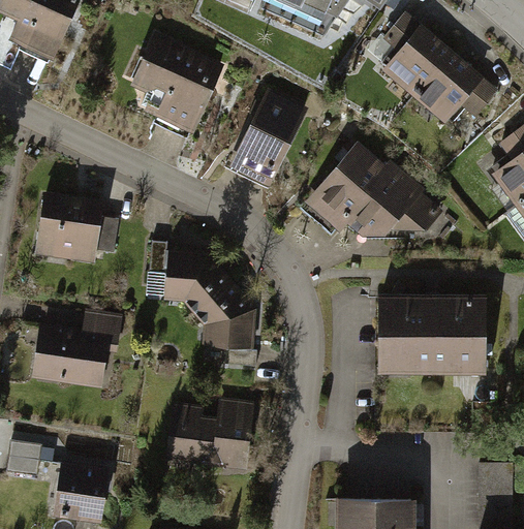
[(81,0),(0,0),(0,6),(19,14),(8,36),(55,57),(81,0)]
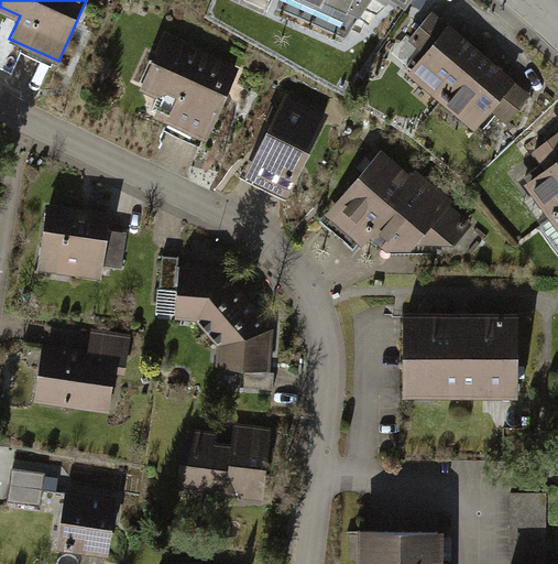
[(294,0),(341,21),(350,0),(359,0),(362,1),(362,0),(294,0)]
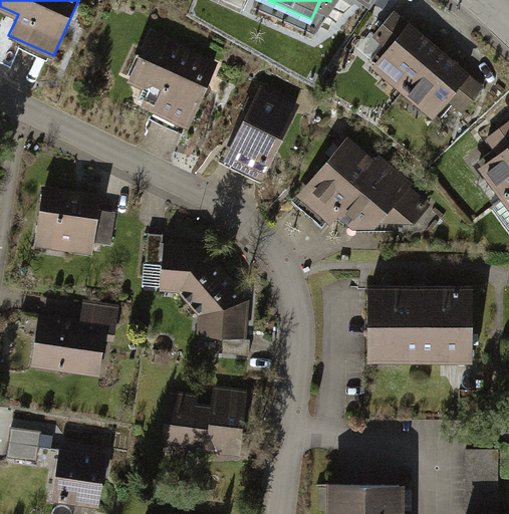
[(402,88),(439,45),(399,10),(375,37),(386,46),(371,62),(402,88)]
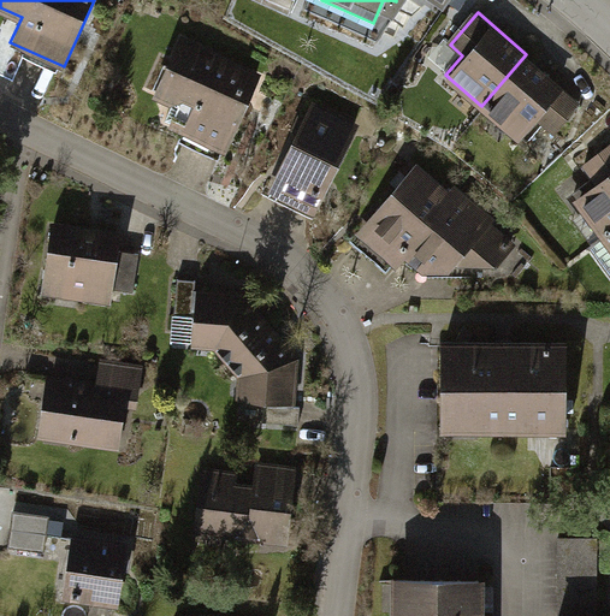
[(262,72),(177,37),(152,96),(177,107),(166,135),(226,160),(262,72)]
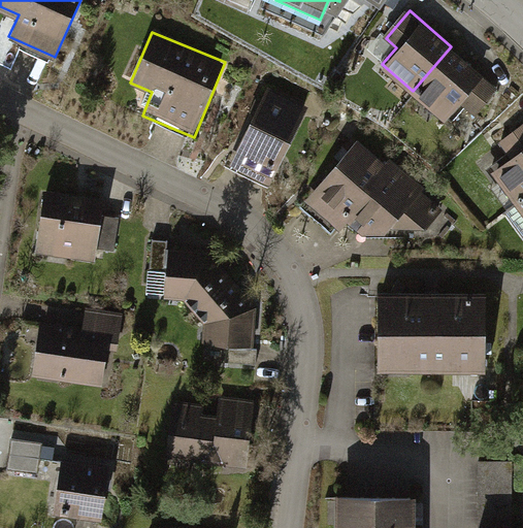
[(451,46),(413,91),(446,120),(462,101),(476,113),(498,88),(451,46)]
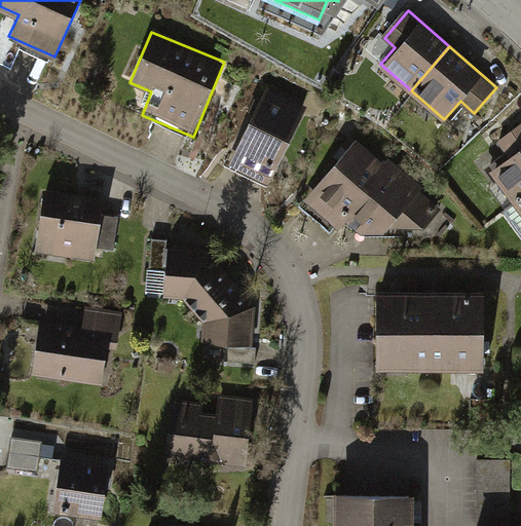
[(306,106),(267,87),(228,166),(267,185),(306,106)]
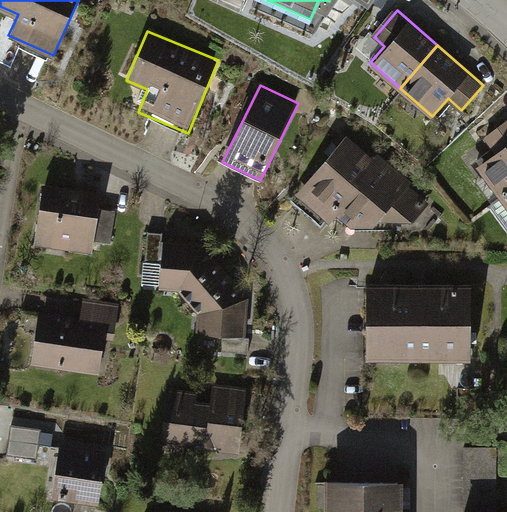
[(506,197),(506,120),(484,137),(494,151),(476,164),(503,201),(506,197)]
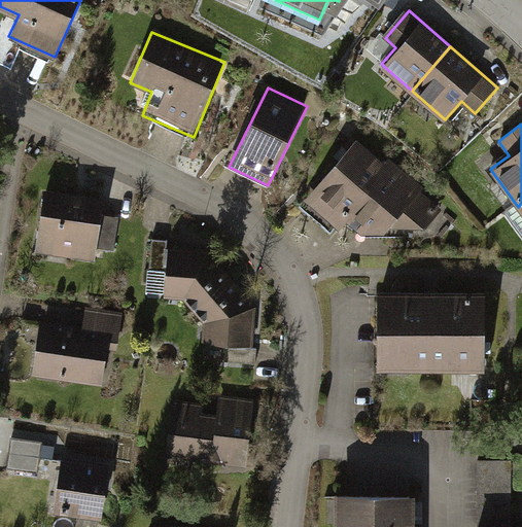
[(387,170),(358,143),(306,201),(335,226),(349,211),(387,170)]
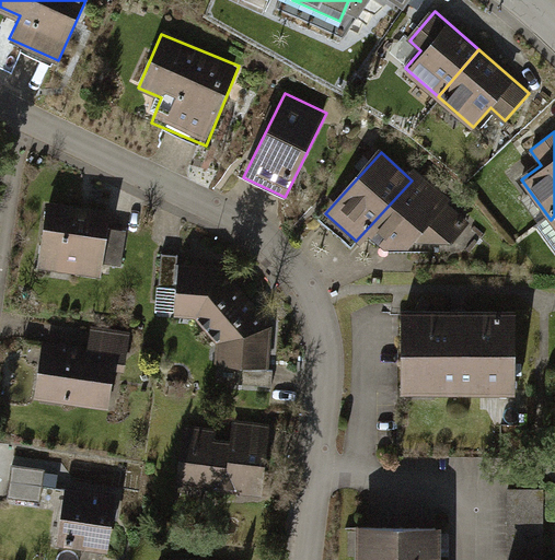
[(401,252),(412,238),(436,260),(467,225),(459,218),(463,213),(448,199),(418,173),(412,181),(371,224),(401,252)]
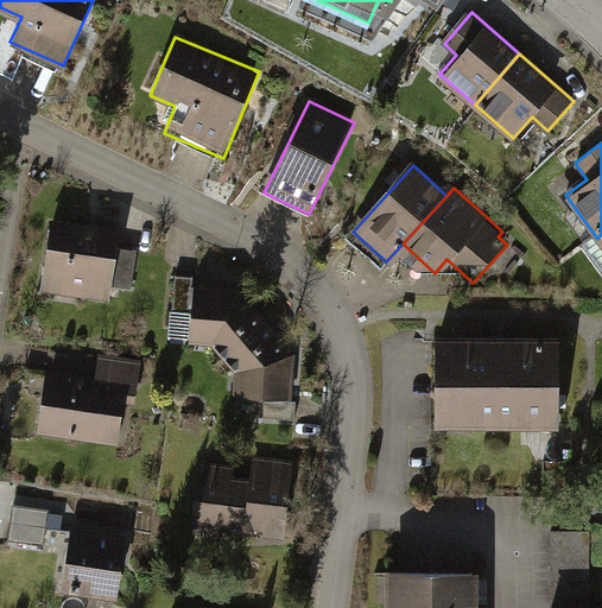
[(118,229),(49,219),(38,290),(108,301),(111,285),(131,289),(137,252),(115,248),(118,229)]
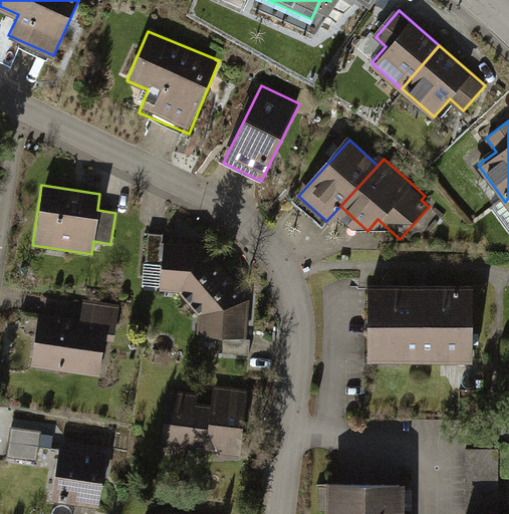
[(183,290),(189,299),(224,268),(202,242),(164,240),(161,289),(183,290)]
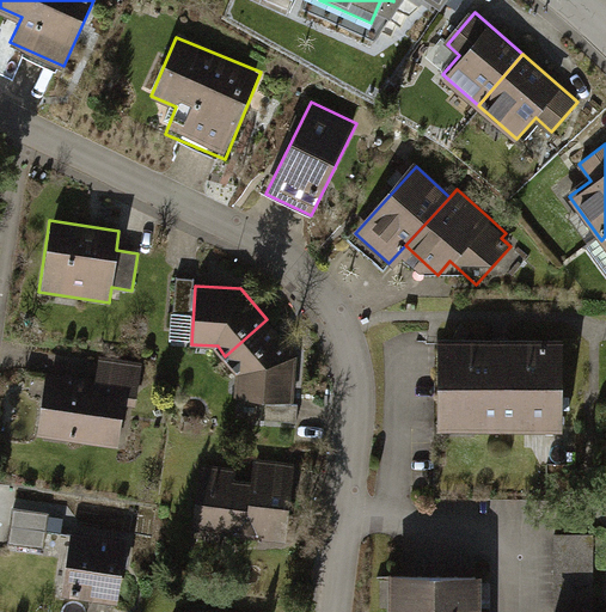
[(297,354),(267,319),(225,356),(236,368),(233,395),(294,396),(297,354)]
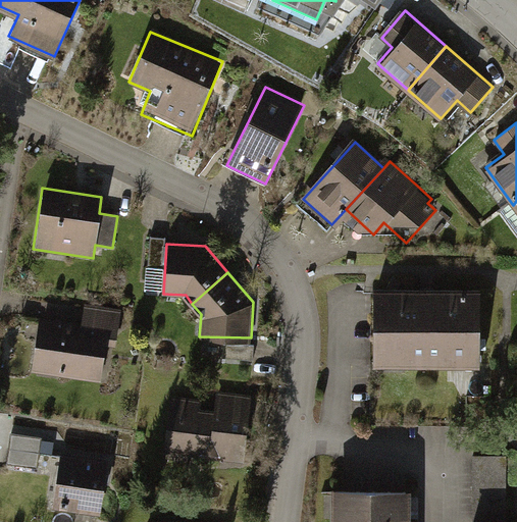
[(473,293),(372,293),(372,363),(473,364),(473,293)]
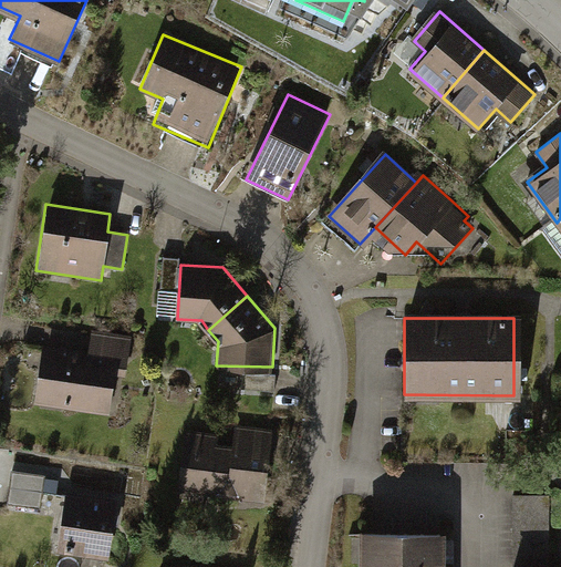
[(126,375),(131,334),(89,331),(87,347),(40,343),(34,405),(108,412),(112,373),(126,375)]
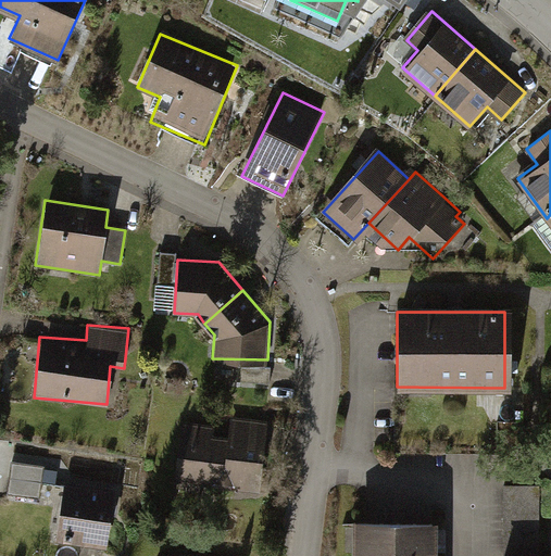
[(211,424),(179,419),(173,479),(258,490),(266,419),(230,415),(227,437),(210,434),(211,424)]
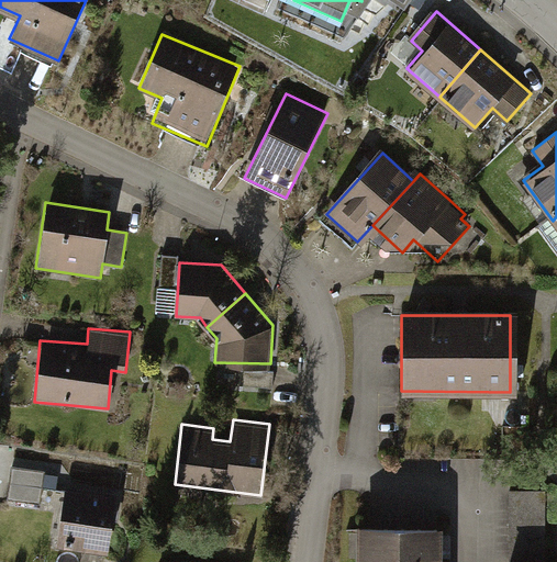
[(55,474),(10,469),(6,501),(37,505),(40,487),(54,490),(55,474)]
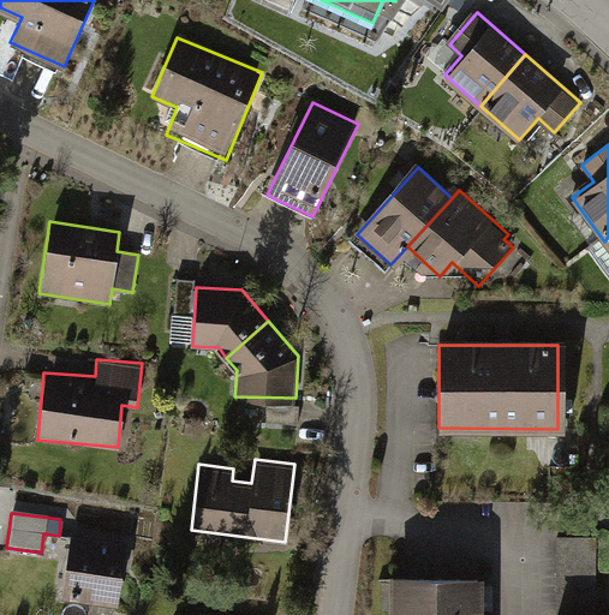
[(125,538),(75,531),(65,598),(117,605),(125,538)]
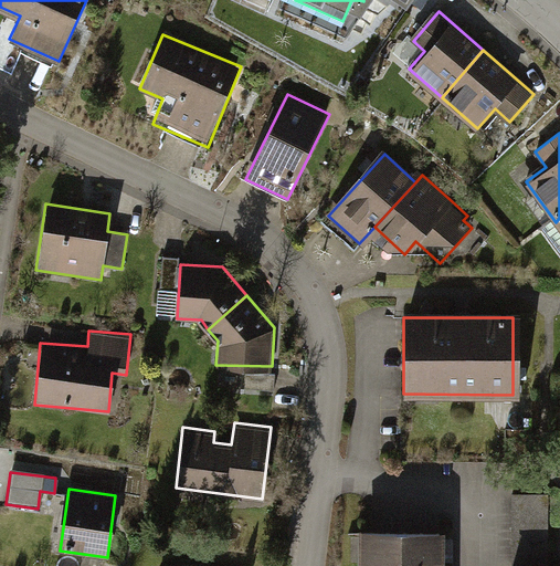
[(543,494),(508,494),(507,565),(506,565),(542,565),(543,565),(543,494)]
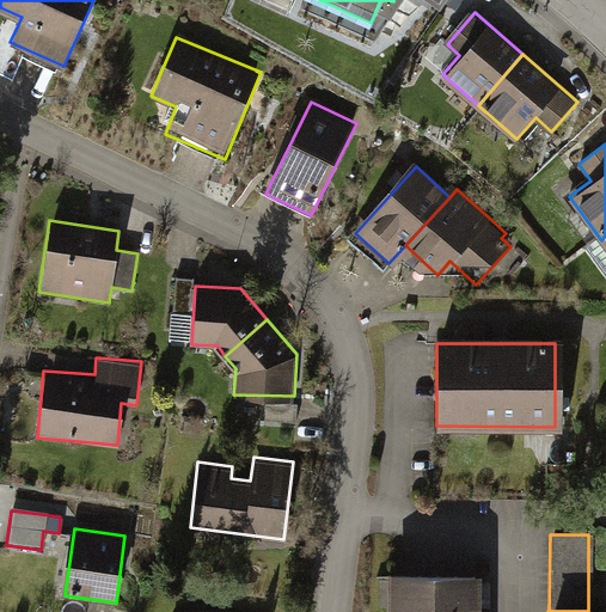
[(470,611),(470,576),(389,576),(387,611),(470,611)]
